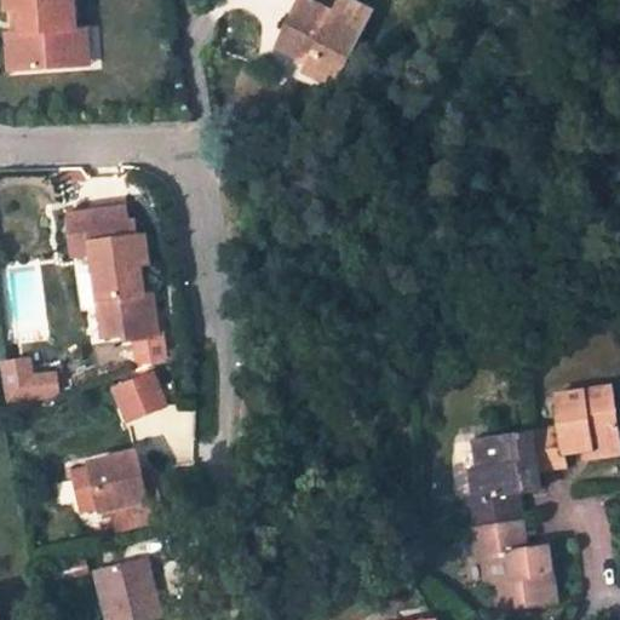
[(19,67),(78,64),(76,27),(74,0),(7,0),(9,7),(21,7),(18,30),(22,30),(19,67)]
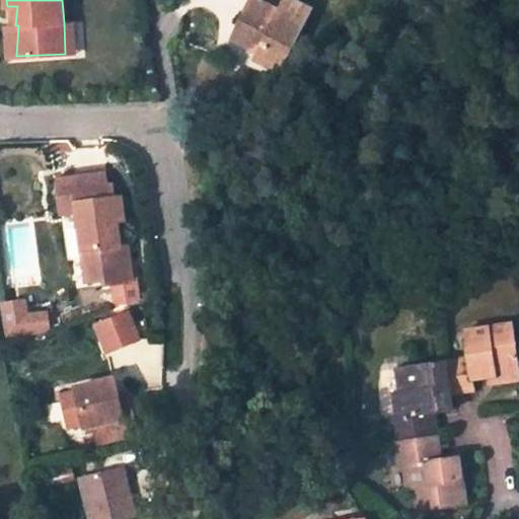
[(253,0),(234,39),(260,51),(284,62),(312,6),(298,0),(285,0),(281,10),(260,0),(253,0)]
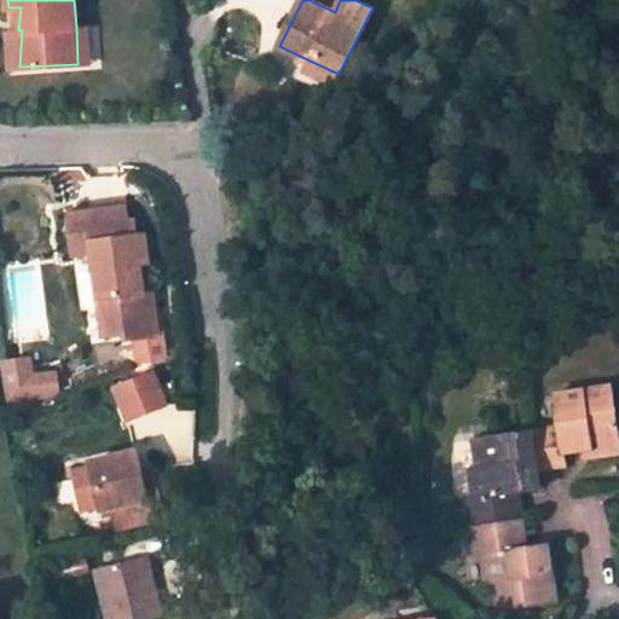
[(86,27),(76,27),(77,64),(88,64),(86,27)]
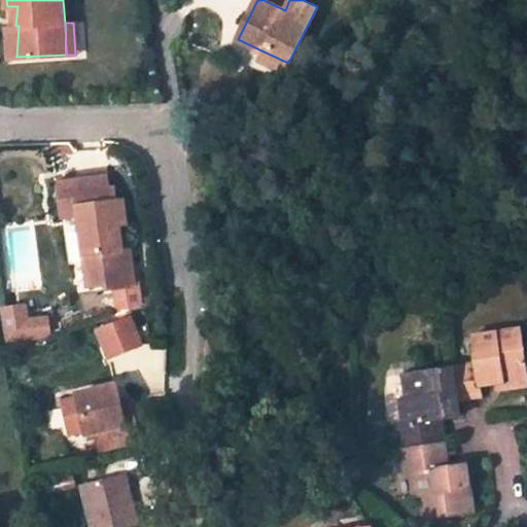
[(15,26),(9,26),(8,58),(16,57),(19,26),(15,26)]
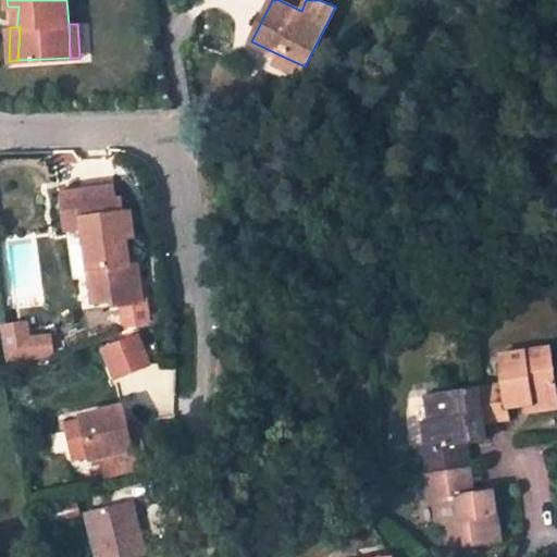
[(300,76),(305,66),(279,54),(273,64),(300,76)]
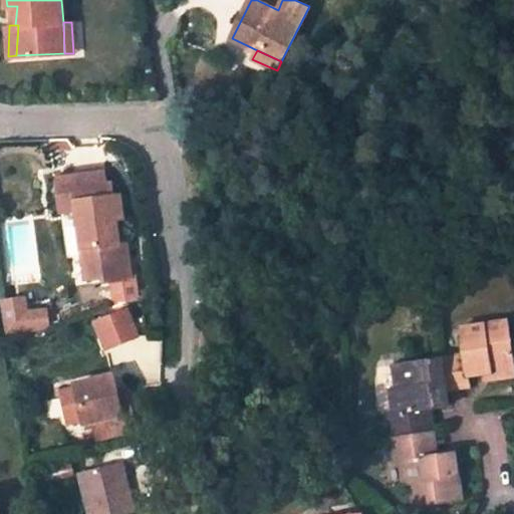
[(78,211),(87,279),(105,276),(105,281),(132,278),(129,253),(121,254),(117,218),(123,218),(120,196),(108,198),(105,173),(58,179),(62,213),(78,211)]
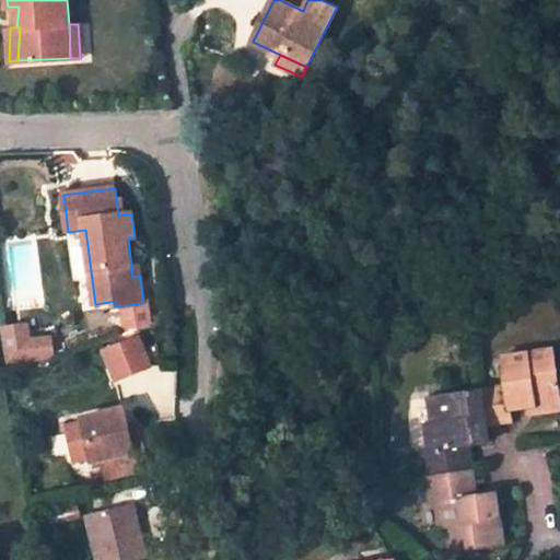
[(28,340),(26,326),(2,328),(7,363),(33,360),(53,358),(50,338),(28,340)]
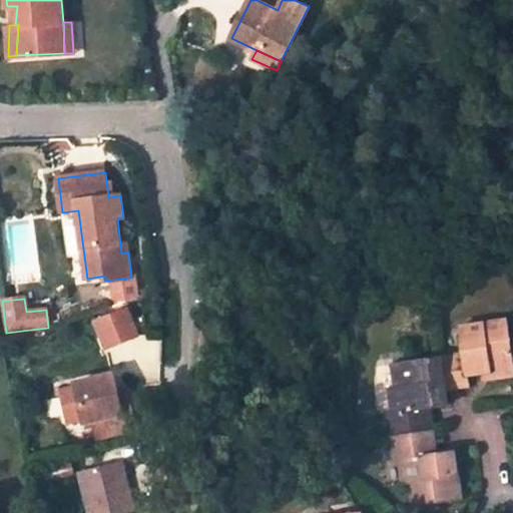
[(106,349),(138,336),(127,309),(95,322),(106,349)]
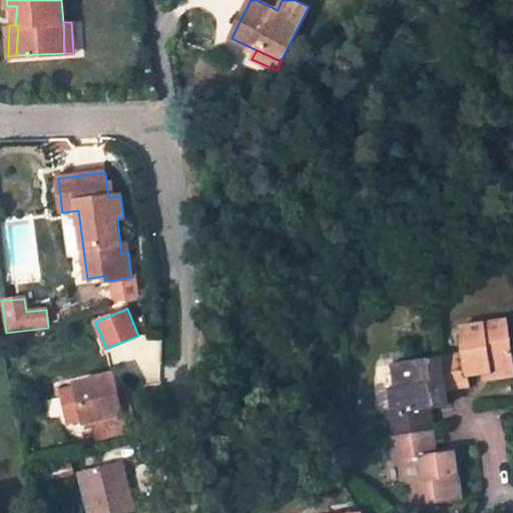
[(460,328),(464,354),(445,357),(449,389),(469,386),(467,376),(482,374),(492,373),(493,380),(512,377),(512,368),(507,320),(460,328)]
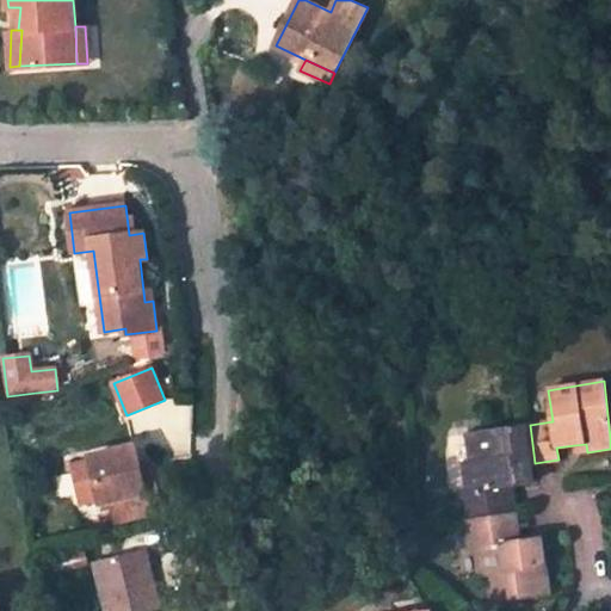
[(530,425),(468,434),(473,462),(464,462),(468,491),(462,491),(467,519),(505,514),(501,488),(514,487),(537,483),(535,463),(530,425)]
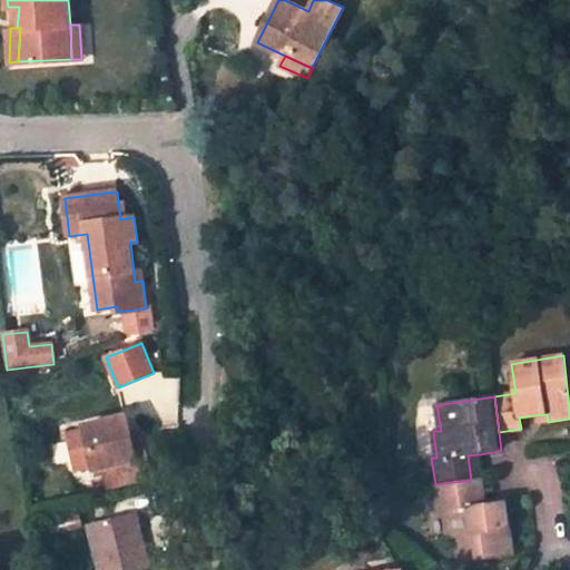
[(538,423),(548,422),(547,414),(536,415),(538,423)]
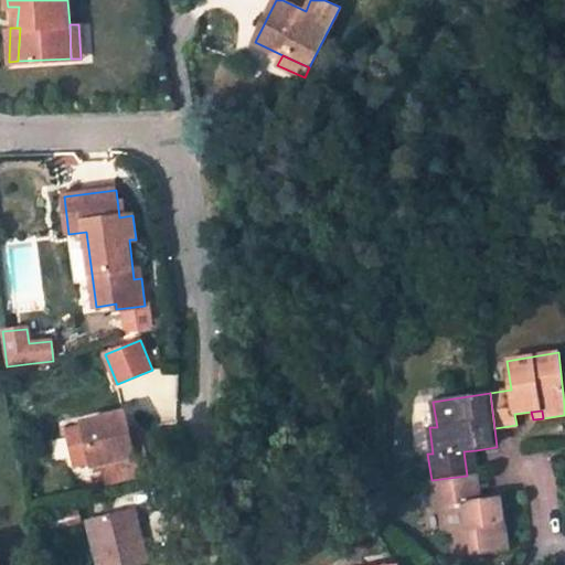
[(67,433),(75,467),(93,464),(94,466),(104,464),(107,482),(150,473),(146,454),(135,456),(129,433),(125,415),(84,424),(85,428),(67,433)]
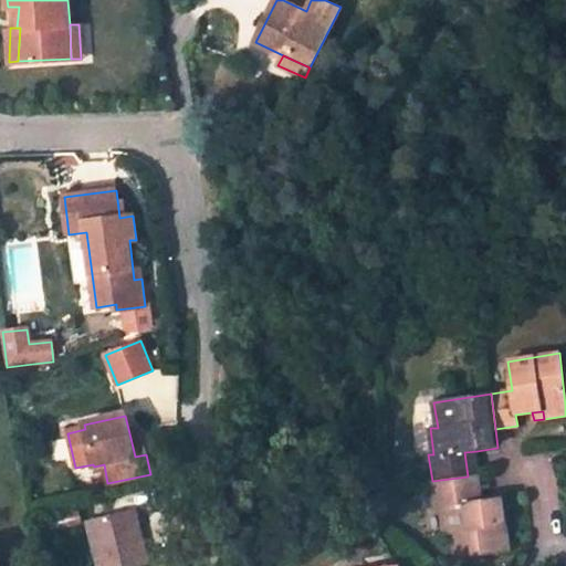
[(135,457),(146,454),(142,430),(129,433),(135,457)]
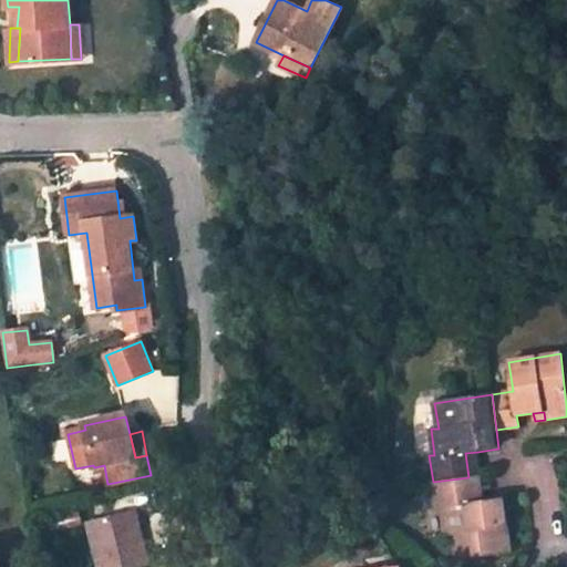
[(468,477),(480,475),(477,452),(465,453),(468,477)]
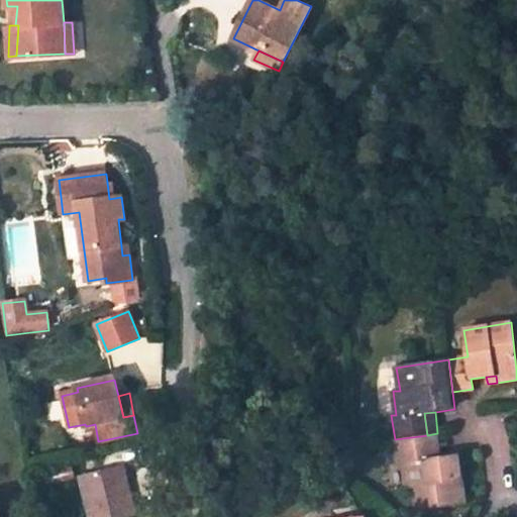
[(437,433),(427,435),(430,457),(440,456),(437,433)]
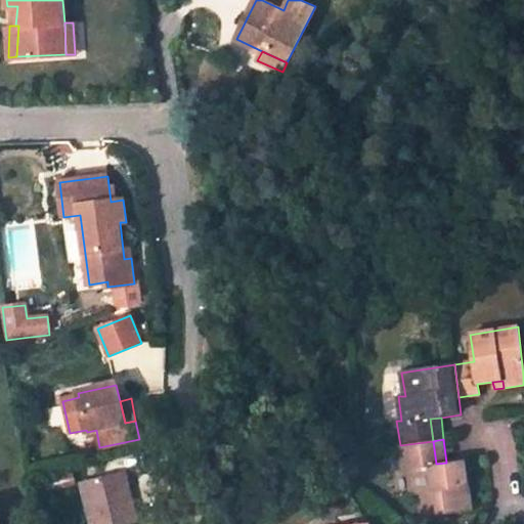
[(421,516),(472,510),(466,460),(446,463),(436,464),(433,441),(400,445),(403,472),(407,471),(410,493),(419,492),(421,516)]
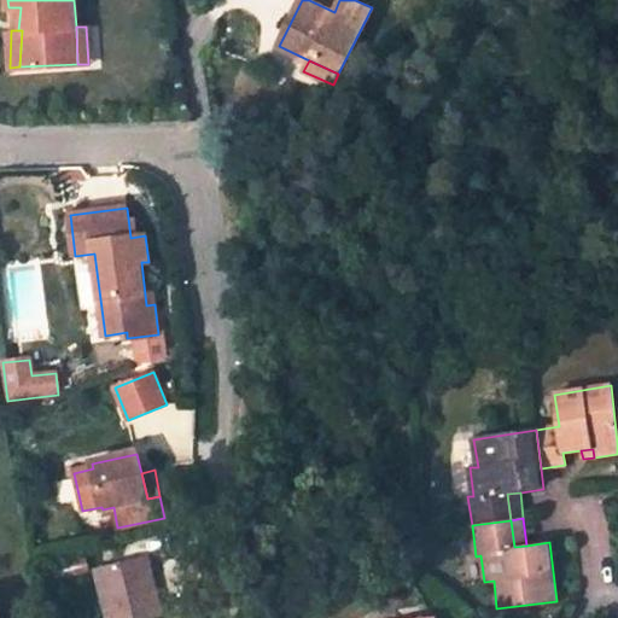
[(87,557),(57,564),(60,582),(92,575),(87,557)]
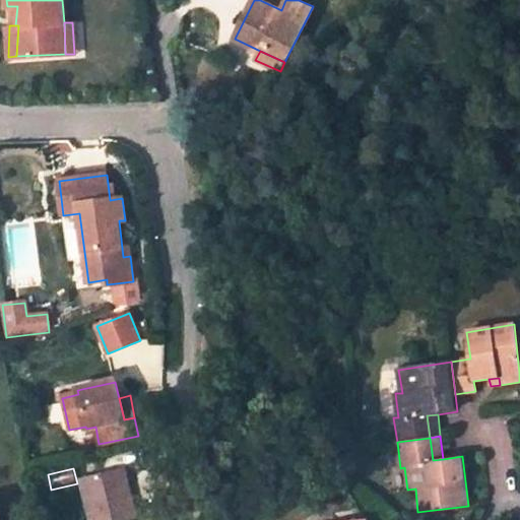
[(126,519),(135,518),(123,470),(81,480),(91,519),(126,519)]
